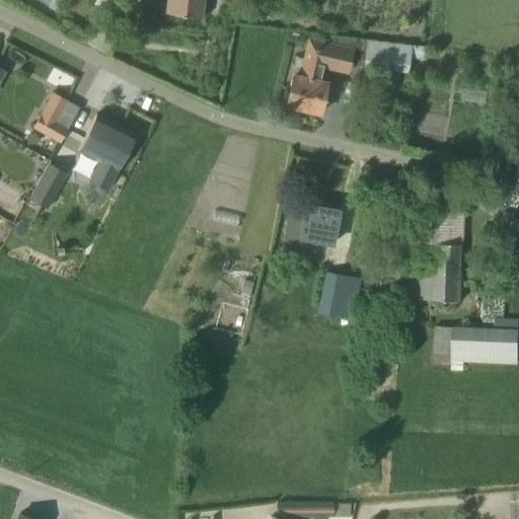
[(93,0),(90,6),(102,12),(108,0),(93,0)]
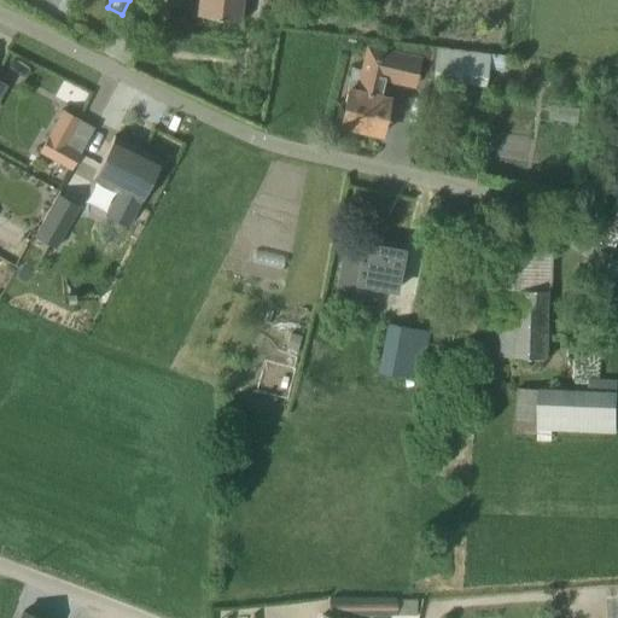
[(240,25),(243,0),(197,0),(194,19),(240,25)]
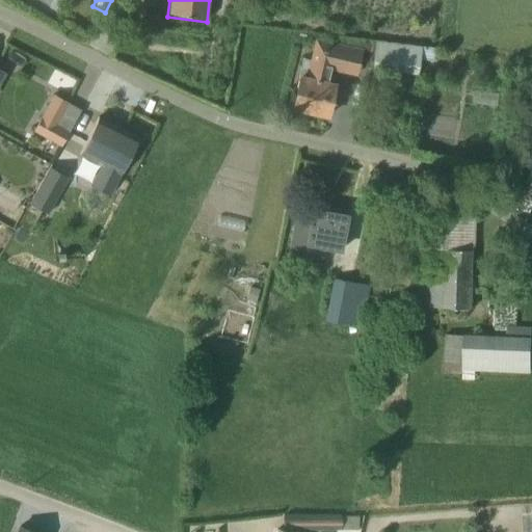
[(335,83),(330,82),(333,73),(356,78),(358,67),(418,76),(421,47),(317,33),(309,61),(301,60),(291,109),(327,116),(335,83)]
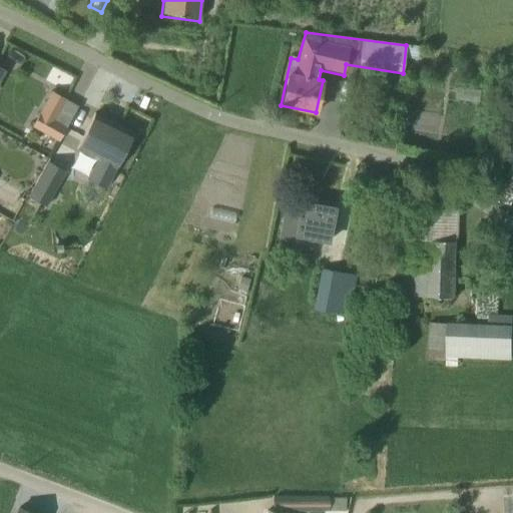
[(21,57),(4,48),(0,55),(0,56),(16,66),(21,57)]
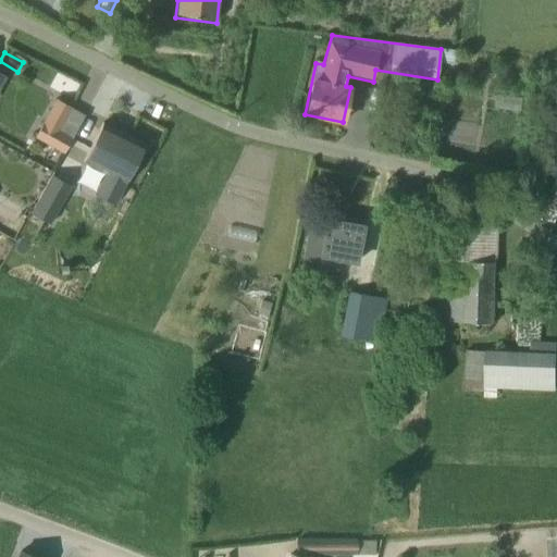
[(519,99),(494,96),(492,108),(517,111),(519,99)]
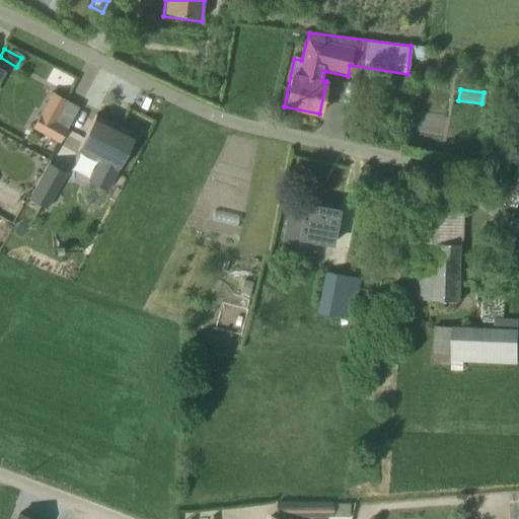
[(51,93),(30,130),(58,144),(78,108),(51,93)]
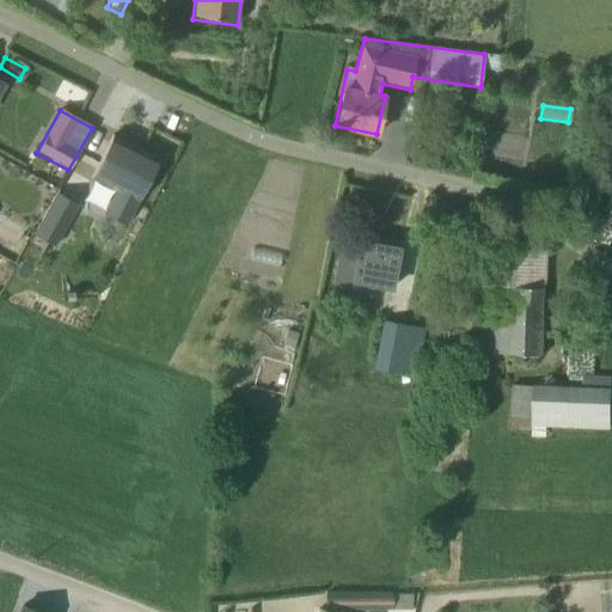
[(158,159),(112,136),(90,179),(114,191),(102,214),(124,225),(158,159)]
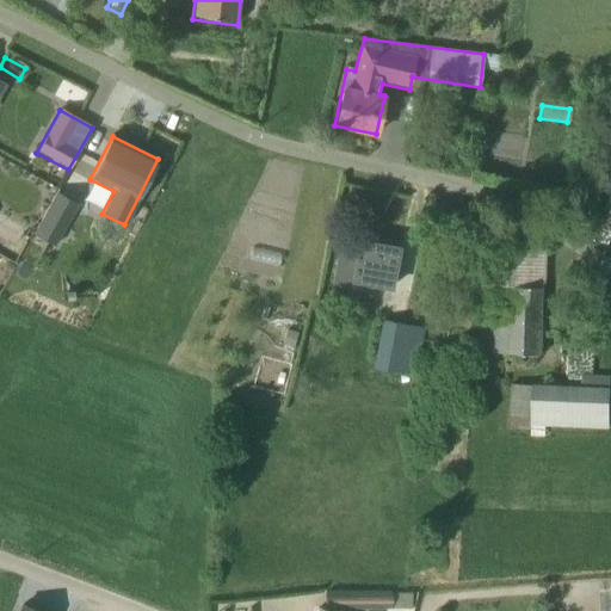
[(32,235),(53,246),(75,204),(54,193),(32,235)]
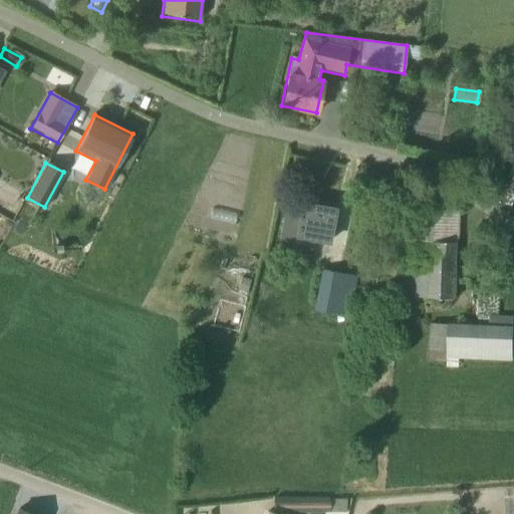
[(0,235),(1,236),(17,206),(7,200),(0,213),(0,235)]
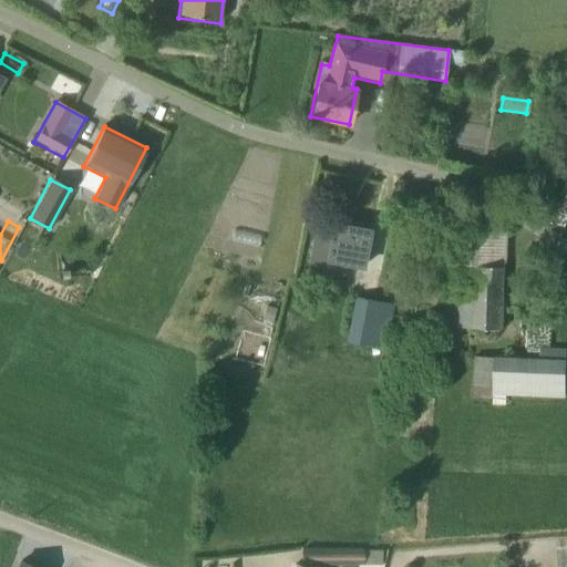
[(363,274),(371,232),(339,225),(334,244),(313,239),(308,272),(331,277),(332,268),(363,274)]
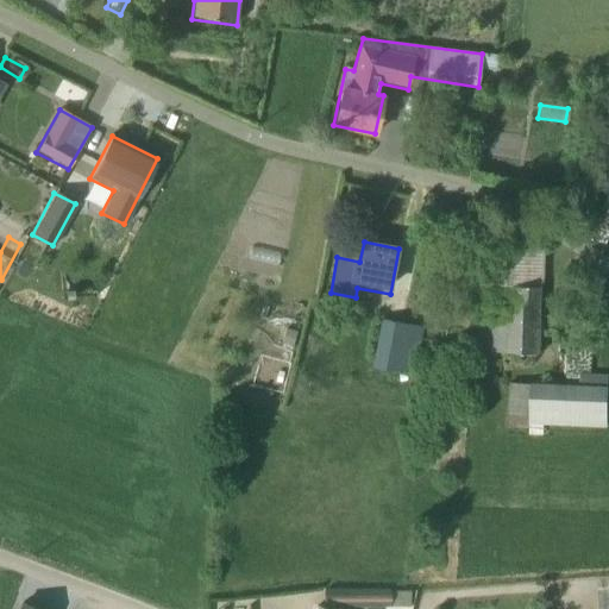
[(538,356),(541,250),(485,249),(483,321),(490,321),(489,355),(538,356)]
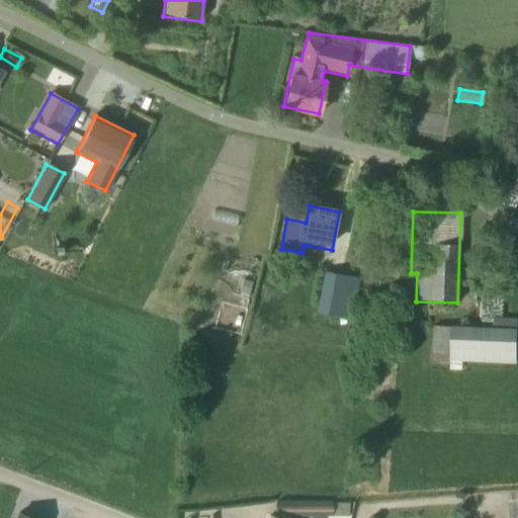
[(380,284),(323,273),(315,315),(348,321),(351,309),(365,311),(368,292),(378,293),(380,284)]
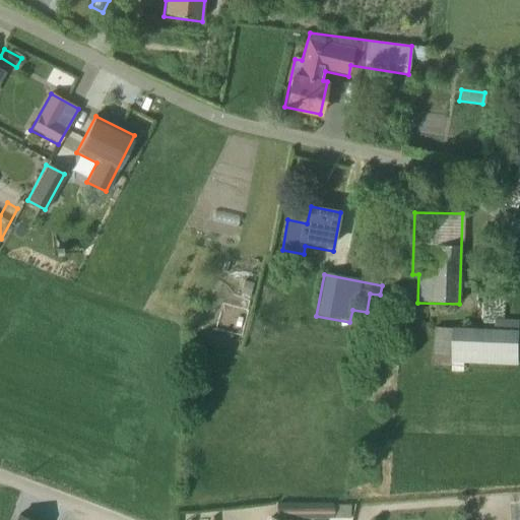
[(495,330),(437,328),(436,355),(452,356),(451,364),(519,367),(519,359),(519,321),(495,321),(495,330)]
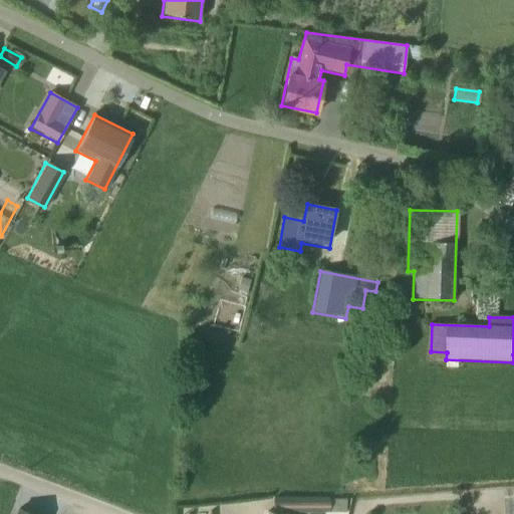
[(345,498),(273,499),(273,513),(345,512),(345,498)]
